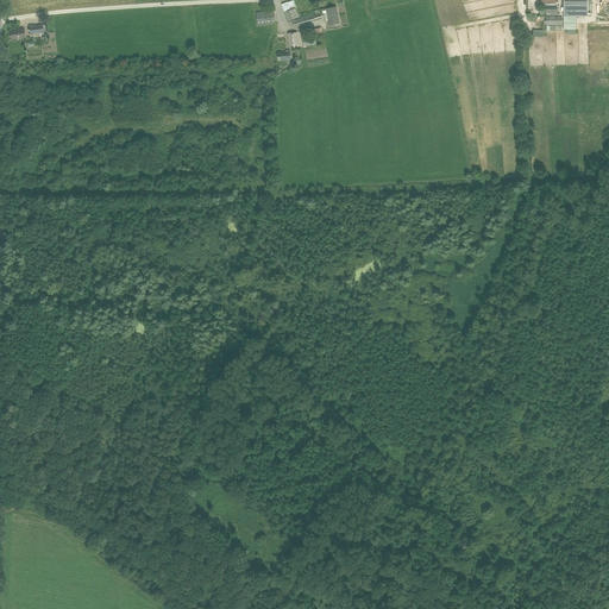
[(287,2),(282,4),(284,12),(288,22),(299,17),(295,8),(292,0),(287,2)]
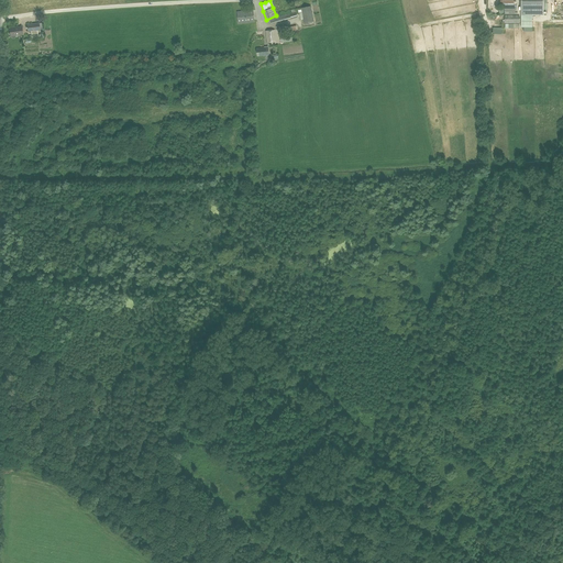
[(520,0),(521,14),(543,15),(542,0),(520,0)]
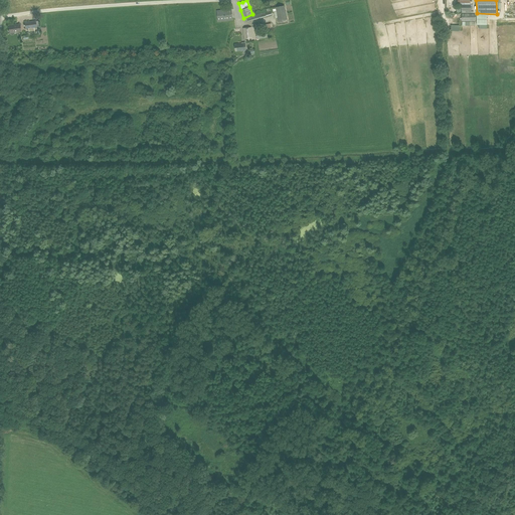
[(471,4),(468,4),(462,4),(462,13),(471,13),(471,4)]
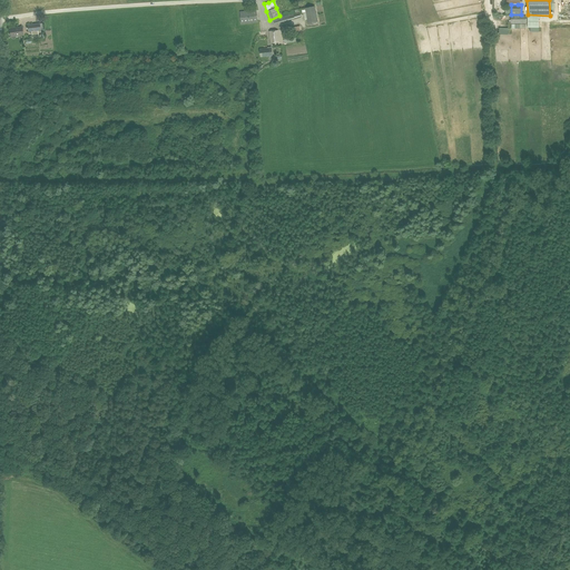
[(307,19),(308,23),(317,22),(314,7),(305,8),(306,13),(304,13),(305,20),(307,19)]
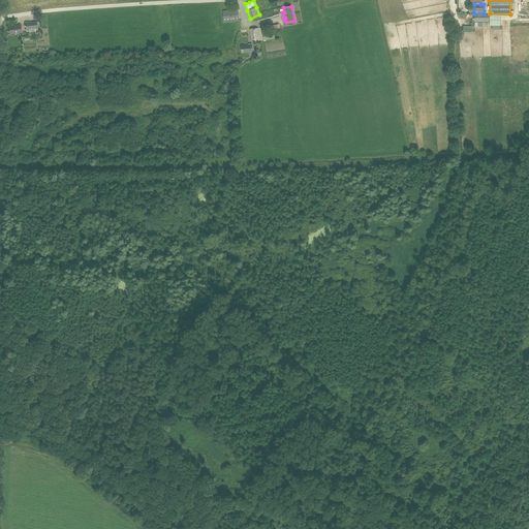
[(238,9),(222,10),(223,23),(240,21),(238,9)]
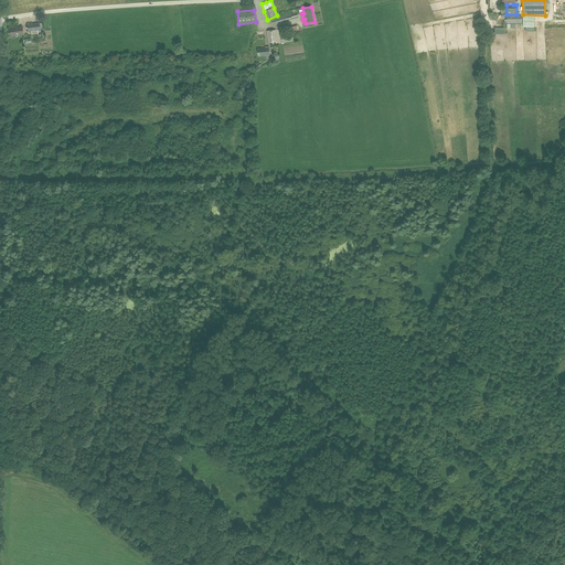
[(272,24),(298,17),(297,12),(270,19),(272,24)]
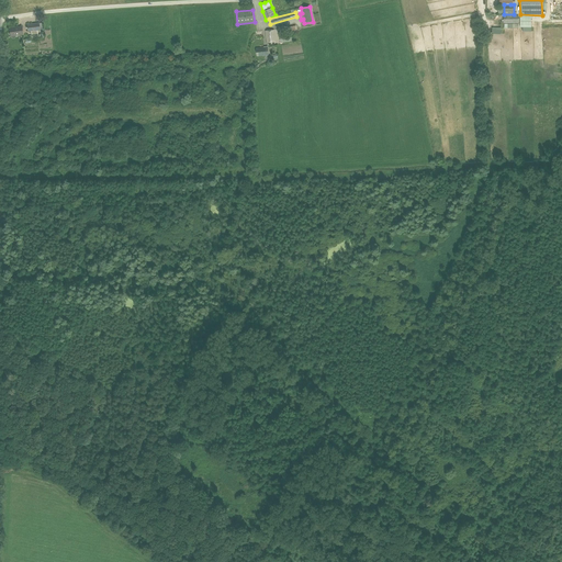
[(42,23),(38,23),(26,24),(27,32),(31,31),(31,34),(37,34),(37,31),(40,30),(40,31),(43,30),(42,23)]
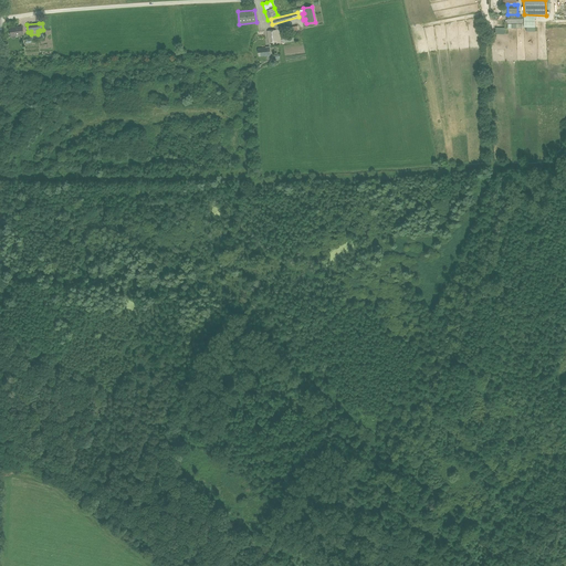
[(21,27),(9,28),(10,37),(11,37),(11,38),(12,39),(14,39),(16,38),(16,35),(22,35),(21,27)]
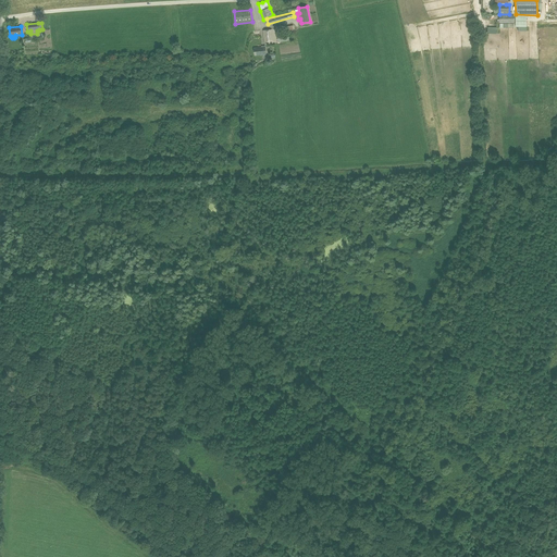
[(262,31),(264,42),(273,41),(272,29),(262,31)]
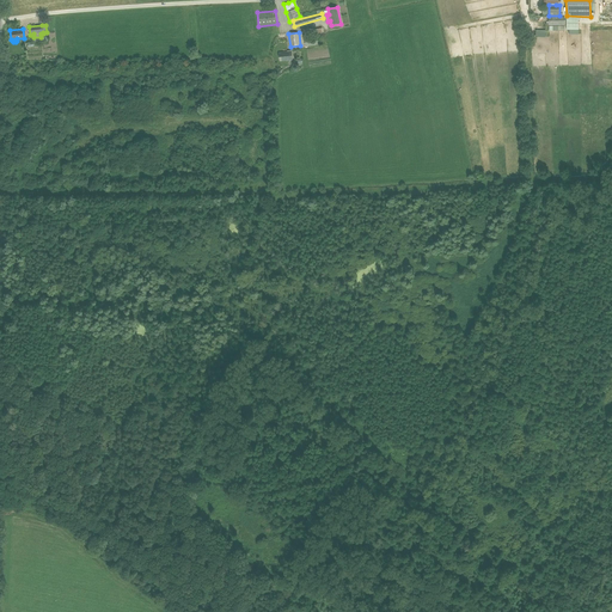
[(317,37),(304,38),(305,47),(318,44),(317,37)]
